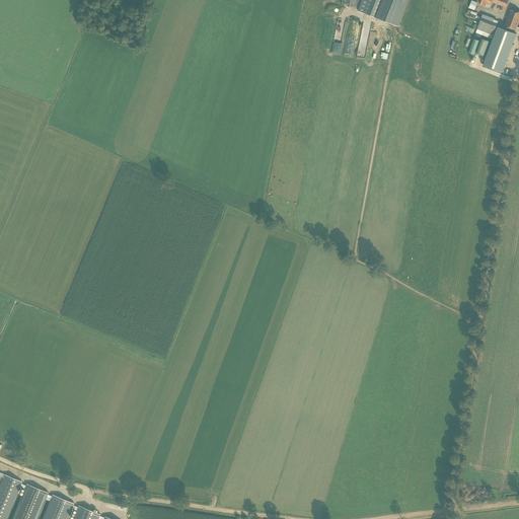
[(358,11),(378,19),(398,26),(408,0),(361,0),(359,6),(358,6),(357,8),(358,9),(358,11)]
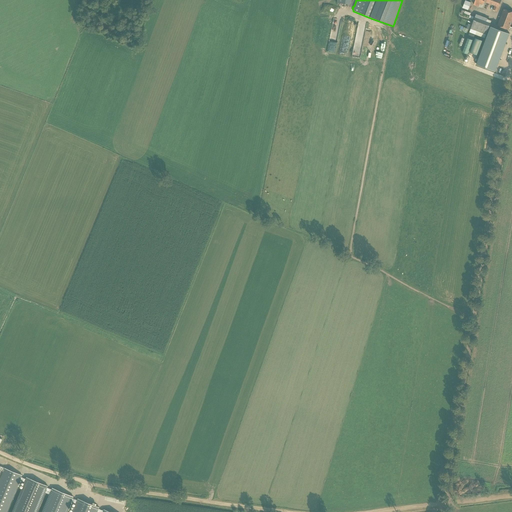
[(462,8),(468,10),(471,3),(465,0),(462,8)]
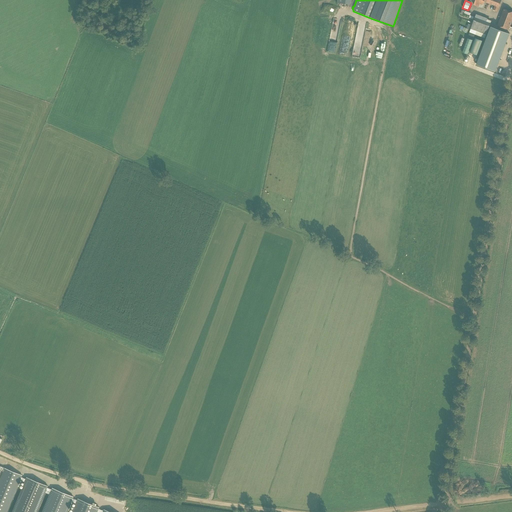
[(475,0),(474,4),(474,5),(481,8),(484,2),(494,6),(493,10),(497,12),(501,0),(475,0)]
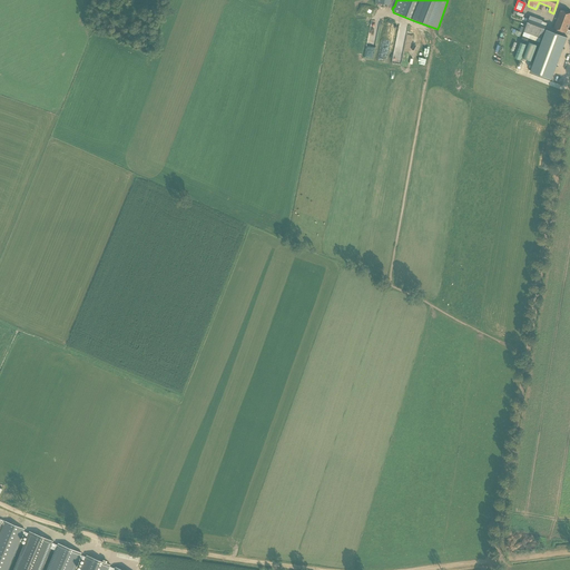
[(569,12),(561,10),(559,16),(553,29),(567,33),(569,22),(569,12)]
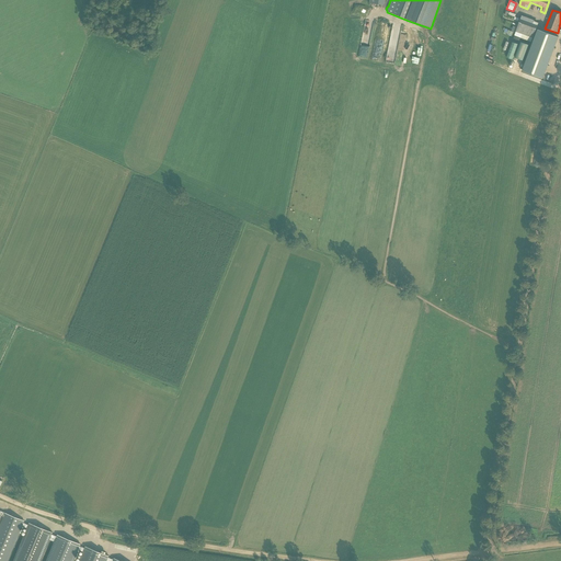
[(514,36),(533,42),(538,21),(521,15),(514,36)]
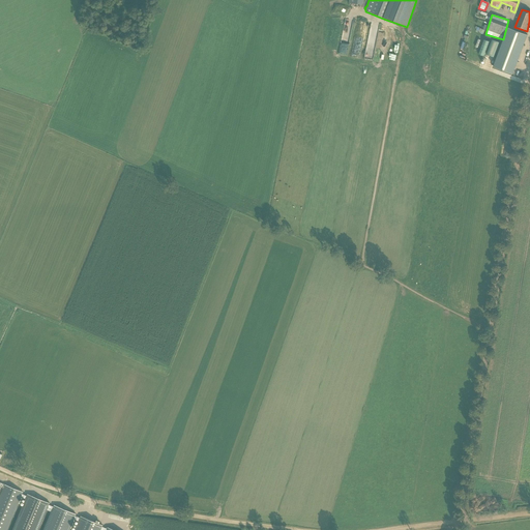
[(528,35),(508,28),(494,67),(513,75),(528,35)]
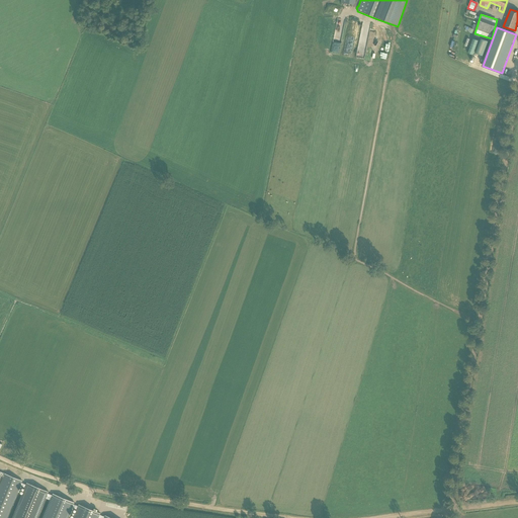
[(472,55),(478,40),(472,38),(467,53),(472,55)]
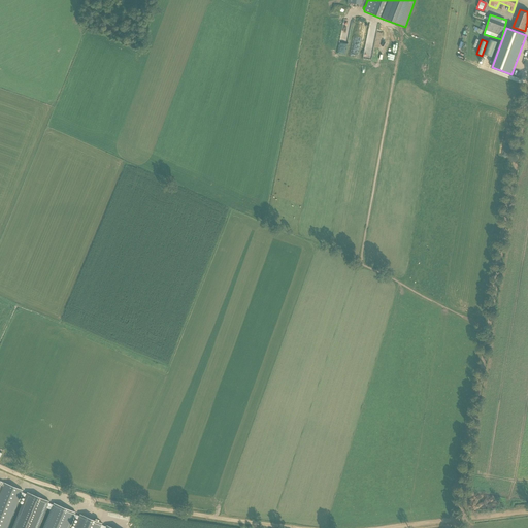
[(490,39),(485,55),(492,57),(497,42),(490,39)]
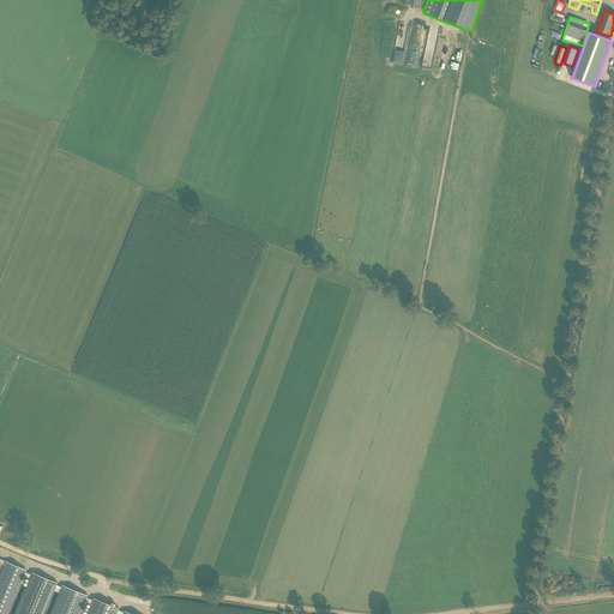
[(26,570),(5,561),(4,565),(0,572),(0,613),(7,613),(24,576),(29,578),(31,575),(25,572),(26,570)]
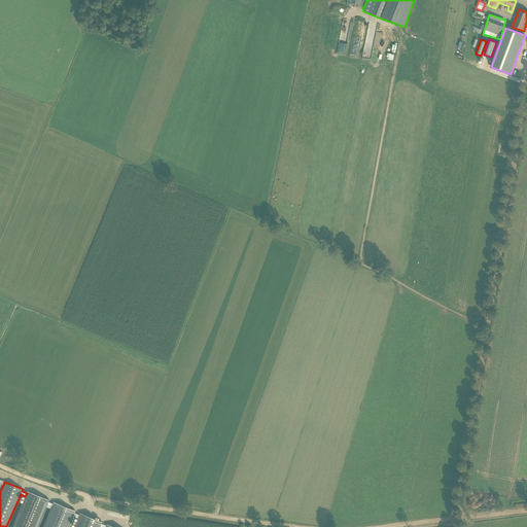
[(48,500),(27,491),(27,493),(25,496),(11,526),(37,526),(46,505),(51,507),(53,504),(48,502),(48,500)]
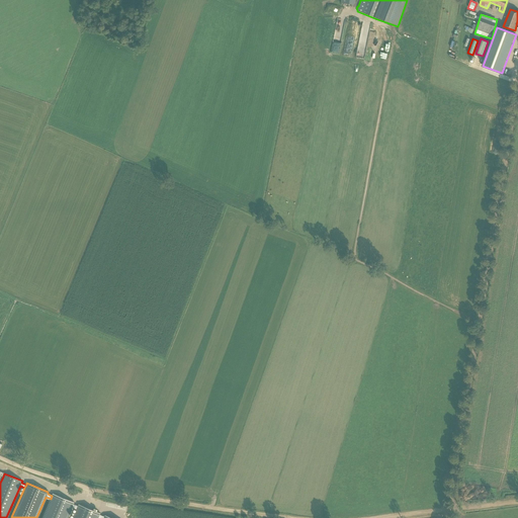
[(74,503),(52,494),(52,496),(51,499),(41,517),(67,517),(72,508),(76,510),(78,506),(73,505),(74,503)]
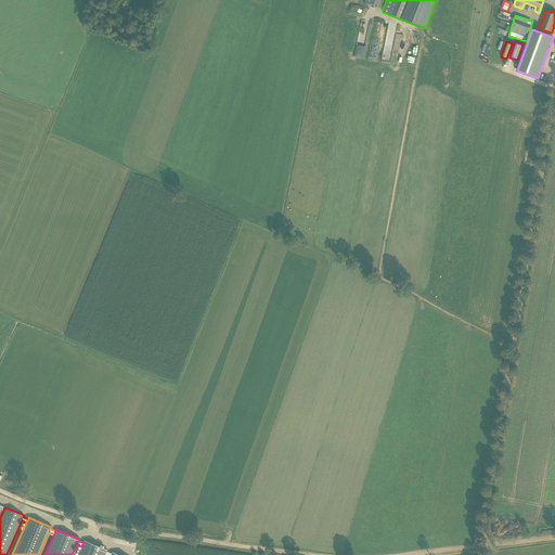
[(105,554),(106,552),(107,551),(84,541),(84,542),(81,546),(77,554),(105,554)]
